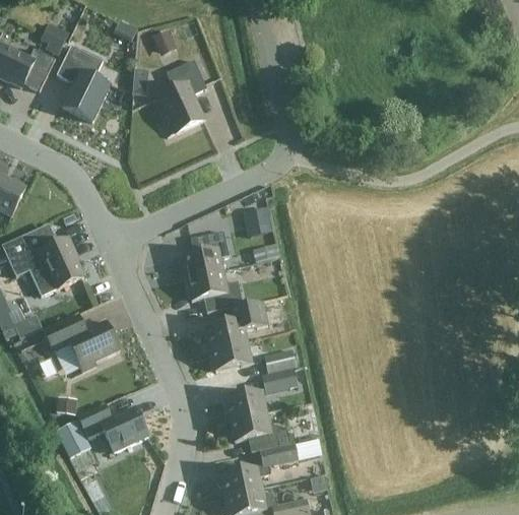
[(68,31),(48,21),(40,39),(47,42),(45,47),(58,53),(68,31)]
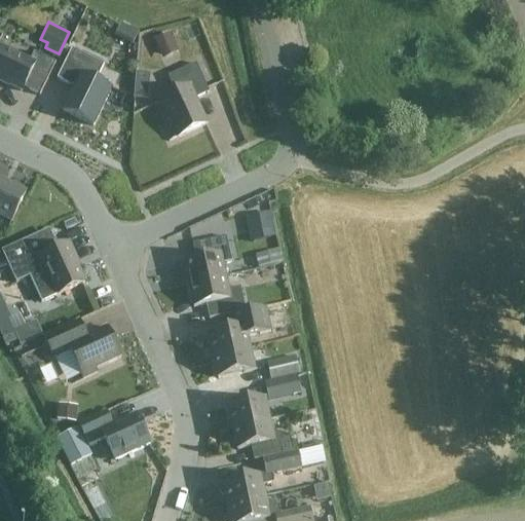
[(178,48),(170,28),(152,36),(161,56),(178,48)]
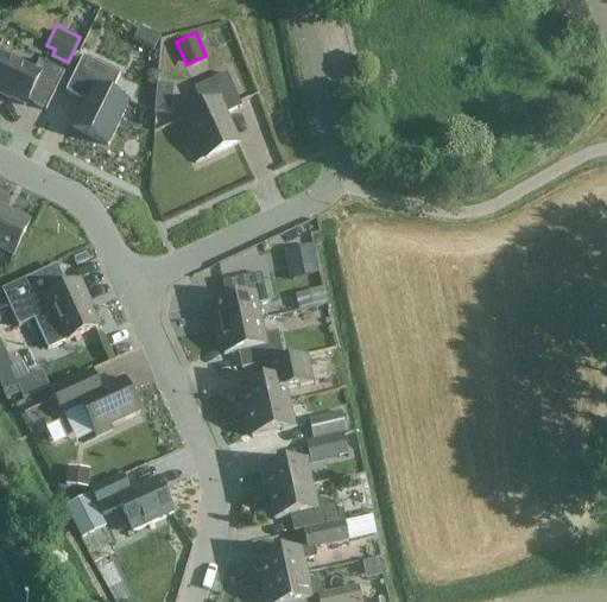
[(33,65),(0,49),(0,88),(25,101),(26,96),(45,106),(64,68),(39,56),(33,65)]
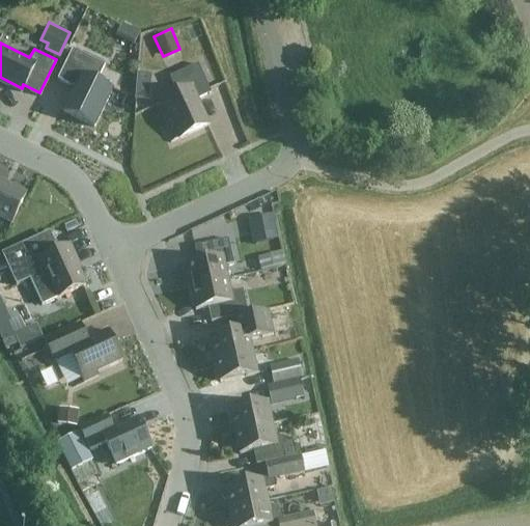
[(63,108),(93,123),(112,85),(96,78),(104,61),(72,46),(57,76),(75,84),(63,108)]
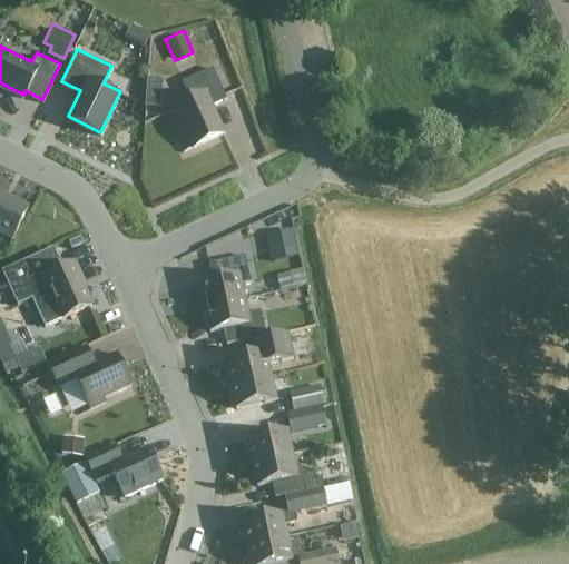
[(226,96),(212,65),(180,78),(189,96),(173,104),(193,145),(223,130),(211,104),(226,96)]
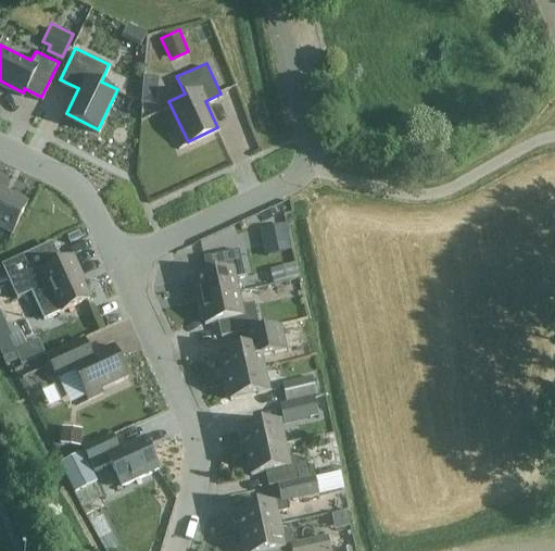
[(27,199),(0,185),(0,225),(11,230),(27,199)]
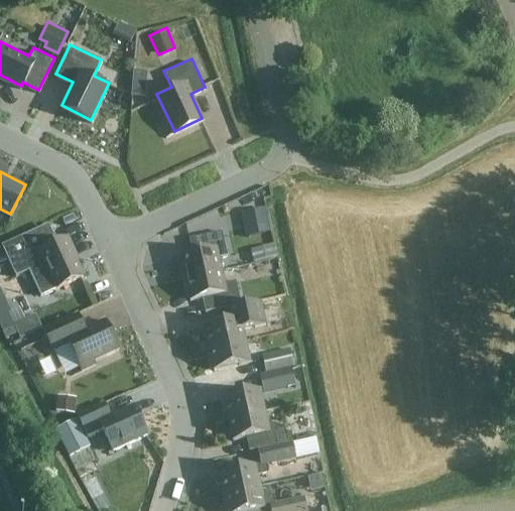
[(269,231),(264,206),(241,210),(246,235),(269,231)]
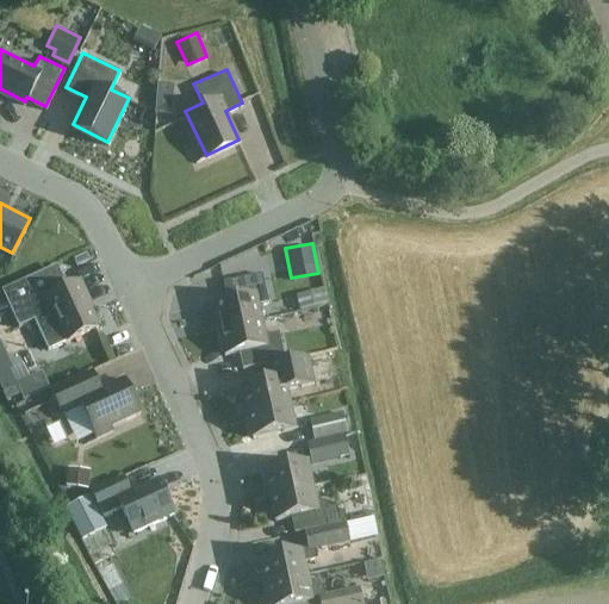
[(56,262),(1,287),(18,324),(33,317),(41,313),(28,285),(57,271),(63,284),(66,282),(56,262)]
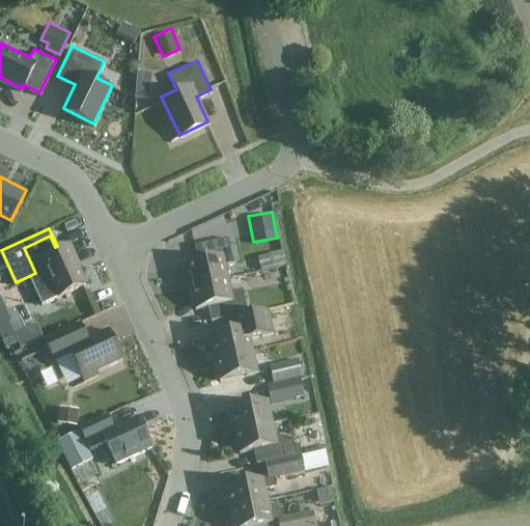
[(190,283),(227,275),(224,263),(233,260),(227,234),(194,242),(197,257),(185,259),(190,283)]
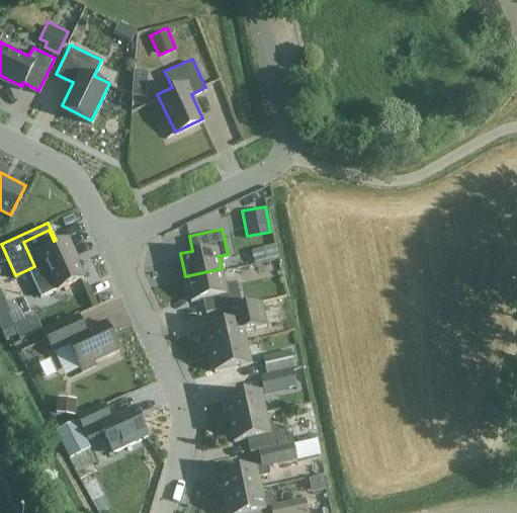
[(54,241),(49,230),(23,242),(34,266),(28,269),(40,294),(82,274),(71,251),(74,250),(67,235),(56,240),(54,241)]
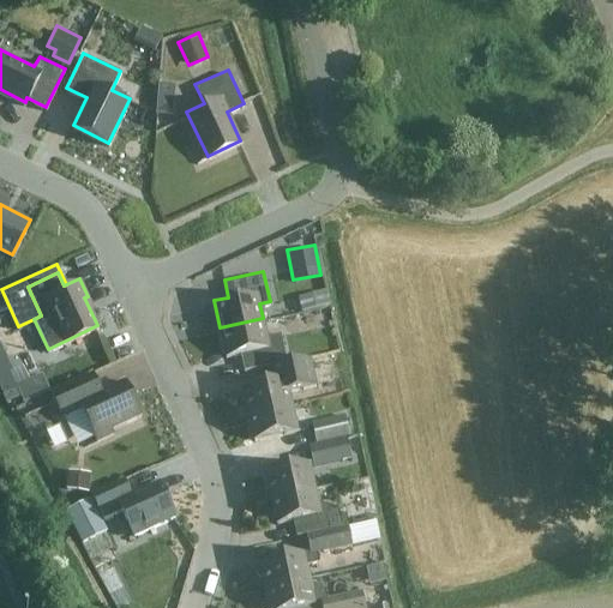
[(306,307),(336,301),(332,286),(302,293),(306,307)]
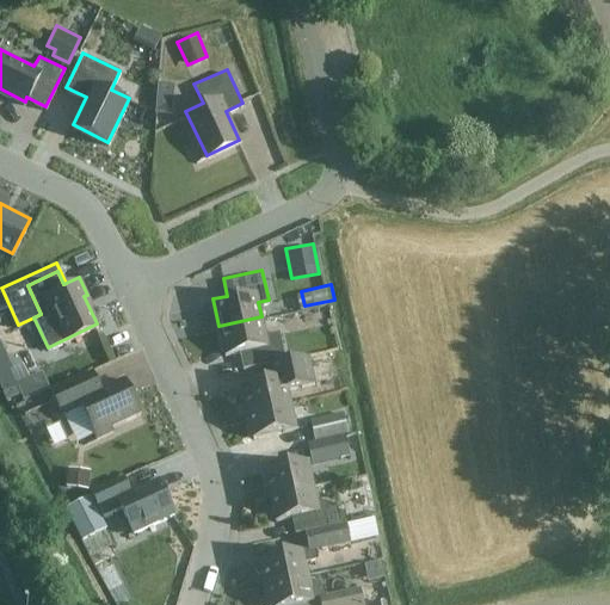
[(262,316),(219,326),(225,352),(239,350),(242,365),(284,357),(278,328),(265,332),(262,316)]
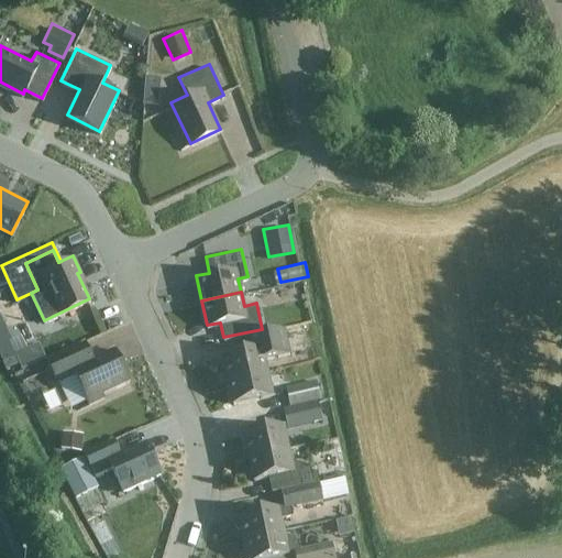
[(288,324),(295,353),(315,349),(309,319),(288,324)]
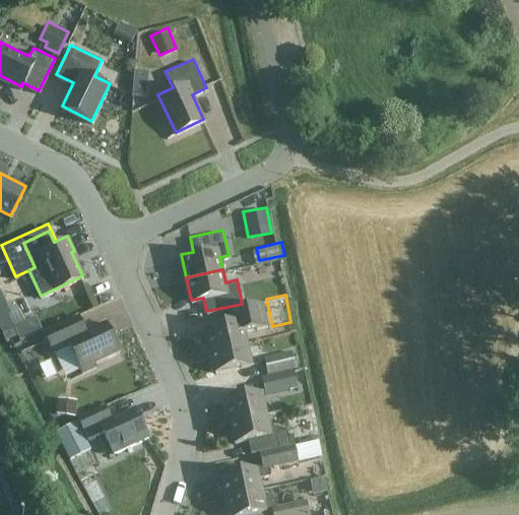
[(210,348),(245,340),(243,329),(266,324),(260,300),(229,307),(232,320),(205,326),(210,348)]
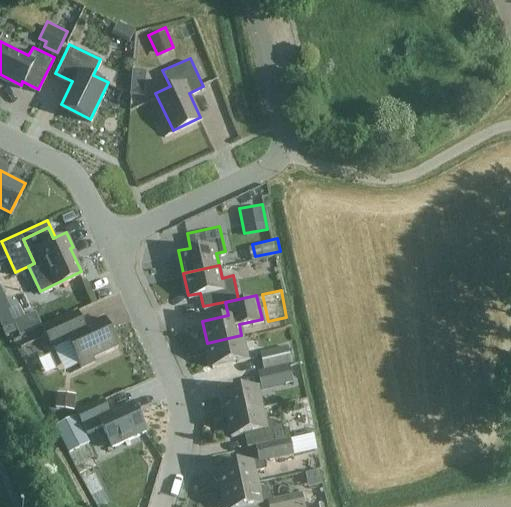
[(19,303),(10,307),(8,308),(13,319),(24,313),(19,303)]
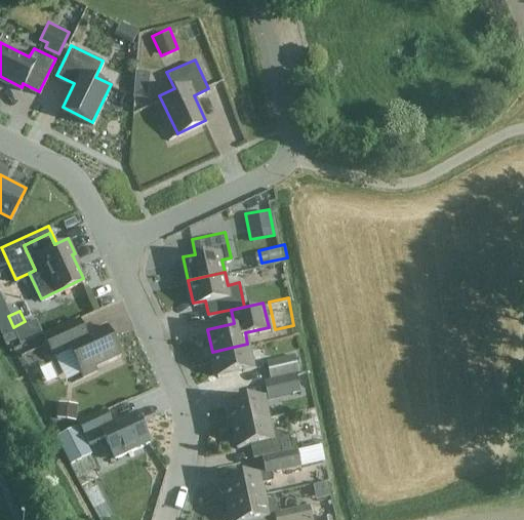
[(85,332),(78,316),(42,332),(52,354),(69,346),(82,373),(95,367),(94,364),(120,352),(106,322),(85,332)]
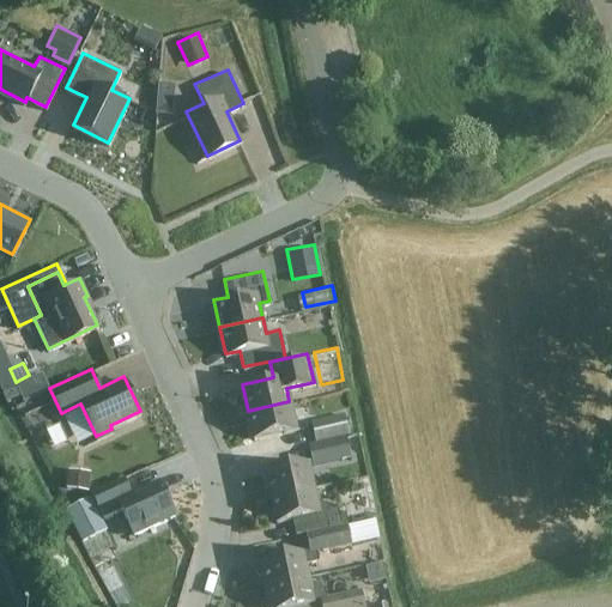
[(253,436),(295,426),(289,401),(248,411),(253,436)]
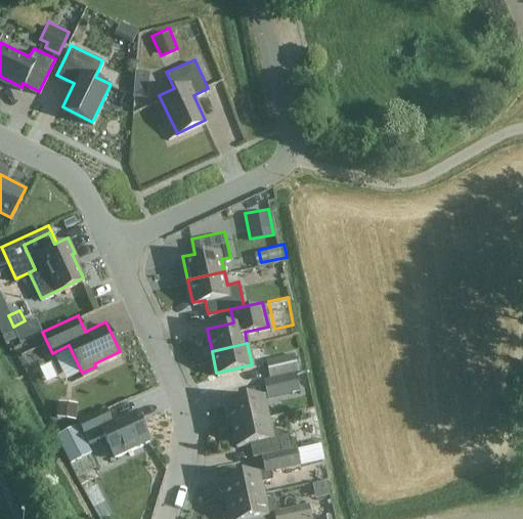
[(265,357),(269,376),(298,370),(294,351),(265,357)]
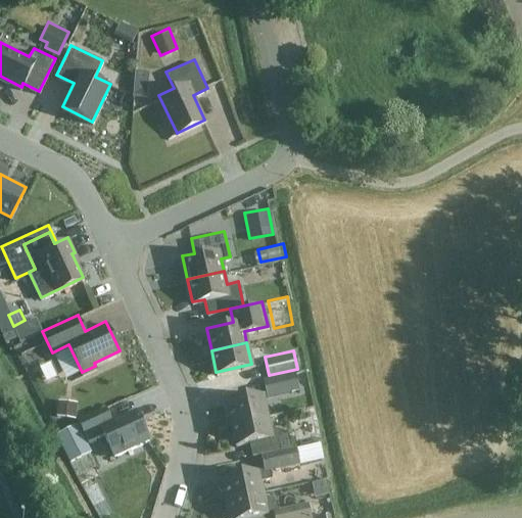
[(263,377),(267,394),(298,388),(295,370),(263,377)]
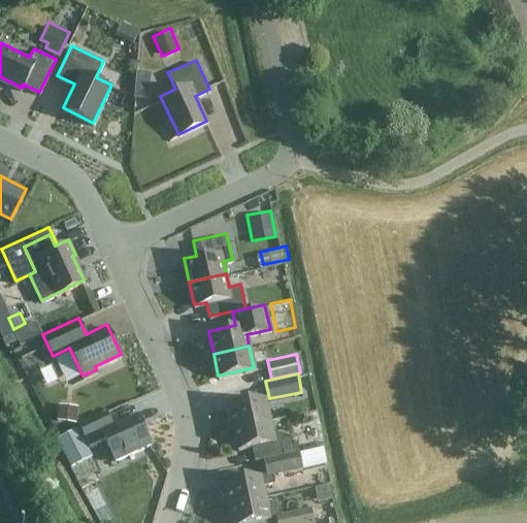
[(233,425),(269,418),(264,395),(228,403),(233,425)]
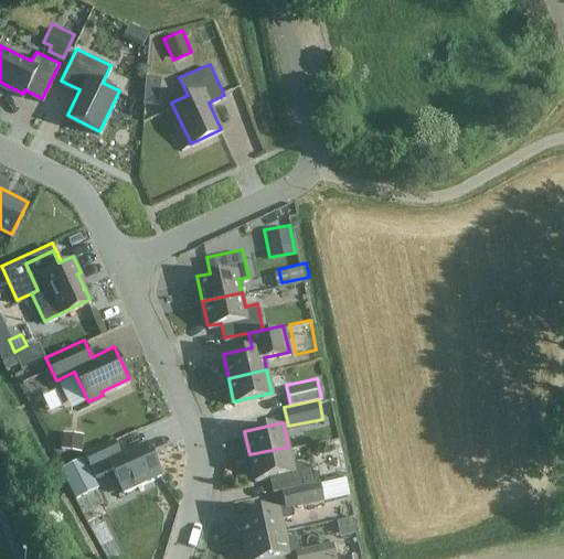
[(82,432),(63,430),(61,447),(80,449),(82,432)]
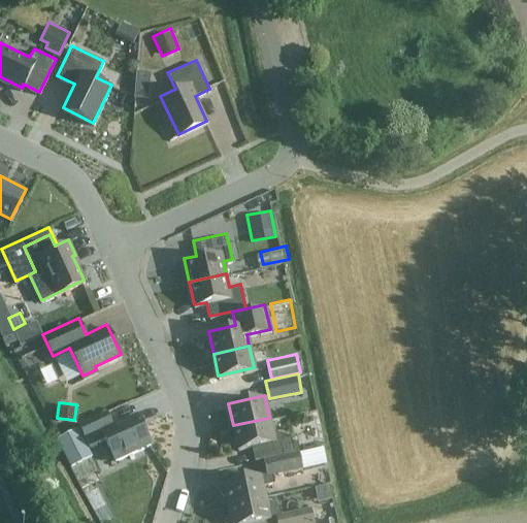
[(111,423),(105,410),(78,422),(89,444),(104,436),(114,458),(150,443),(135,412),(111,423)]
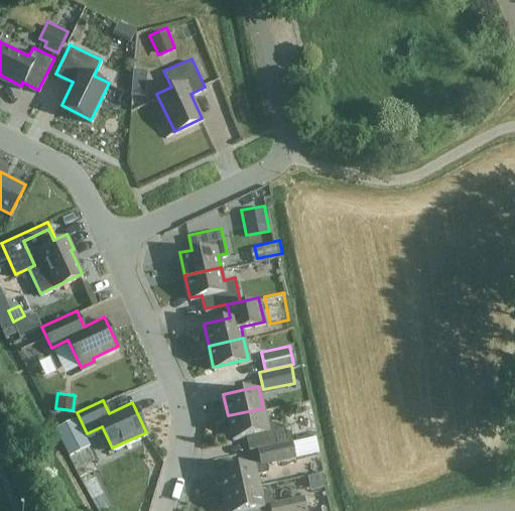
[(265,420),(263,408),(228,415),(232,437),(245,434),(248,448),(287,439),(284,425),(277,427),(276,423),(269,419),(265,420)]
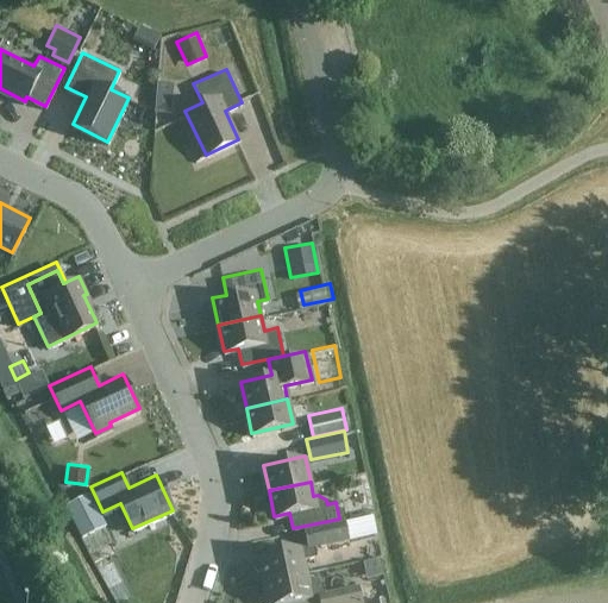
[(99,509),(89,491),(64,504),(74,522),(99,509)]
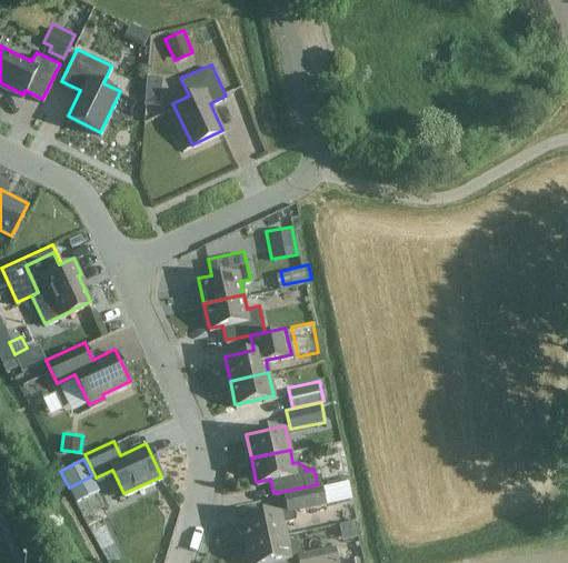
[(246,541),(285,533),(282,521),(296,518),(294,509),(325,502),(321,484),(284,493),(287,508),(241,516),(246,541)]
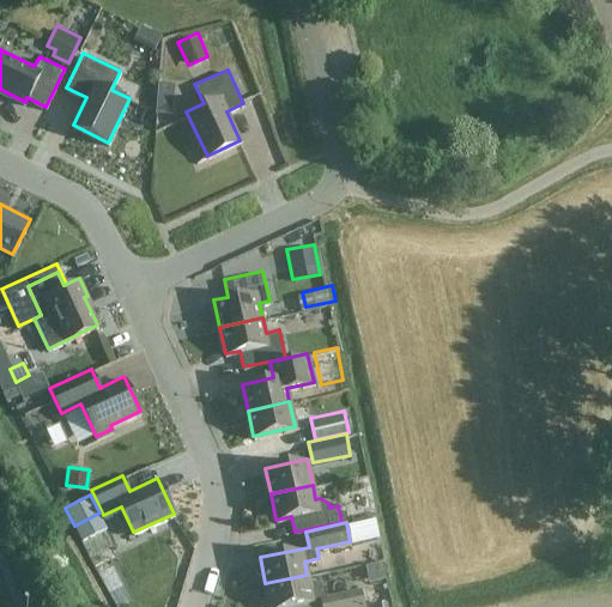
[(307,575),(265,583),(270,606),(279,606),(320,599),(321,606),(359,606),(364,606),(361,588),(326,595),(323,584),(310,587),(307,575)]
